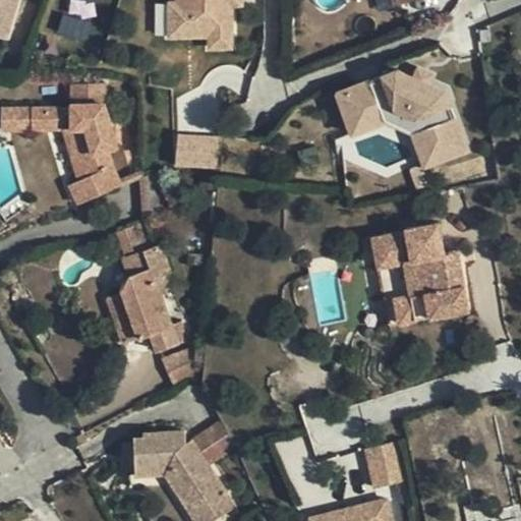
[(0,0),(0,40),(9,43),(20,0),(0,0)]
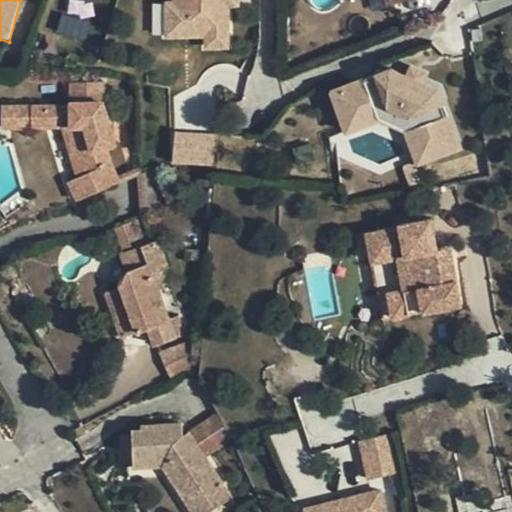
[(170,0),(170,6),(186,6),(187,37),(203,37),(203,48),(224,48),(224,7),(223,0),(170,0)]
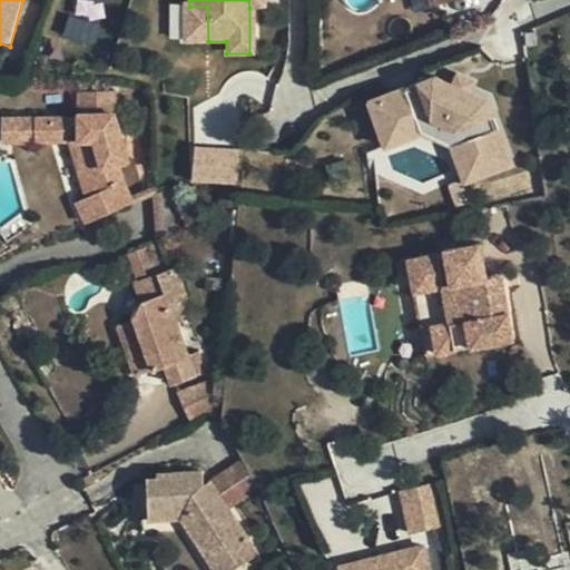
[(421,0),(424,10),(453,0),(421,0)]
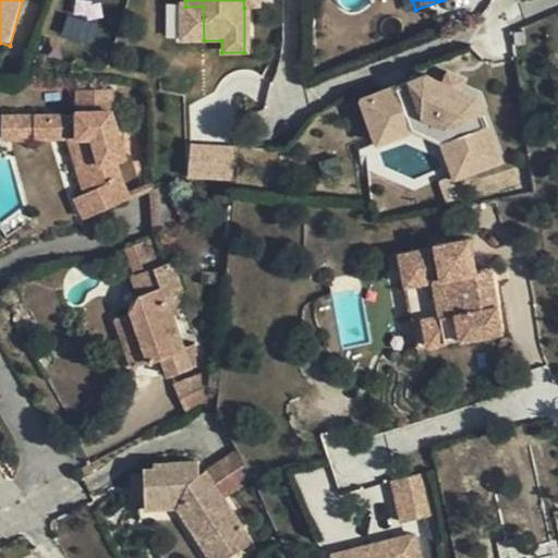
[(203,7),(185,7),(177,7),(178,40),(204,40),(203,7)]
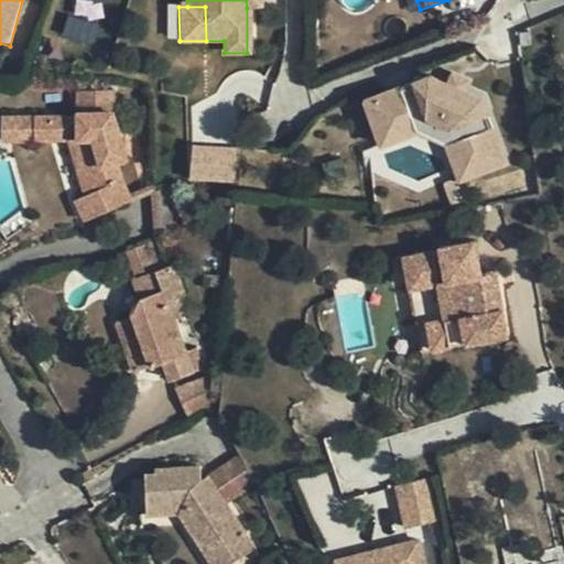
[(85,40),(89,21),(68,17),(64,35),(85,40)]
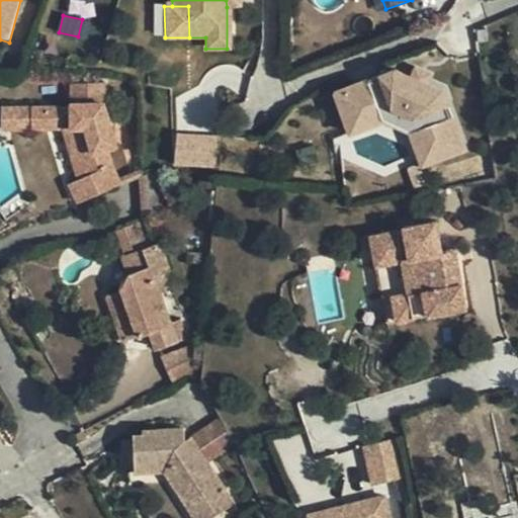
[(355,93),(367,125),(400,114),(417,118),(434,166),(467,153),(445,93),(399,76),(355,93)]
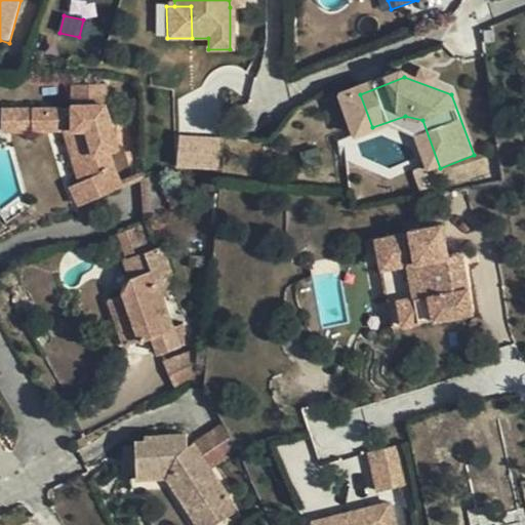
[(372,127),(360,94),(344,101),(358,140),(390,129),(420,137),(433,170),(440,168),(422,120),(405,116),(372,127)]
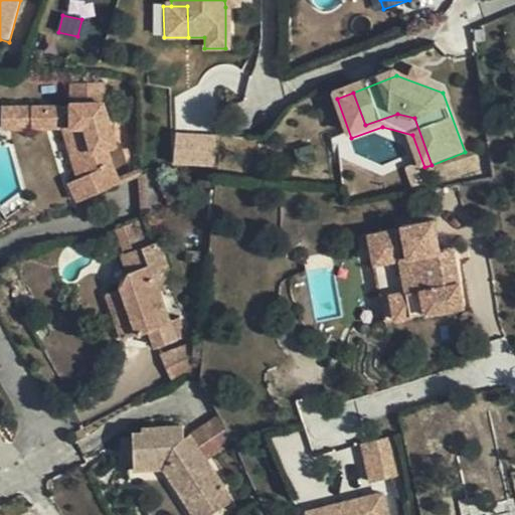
[(76,198),(118,179),(117,176),(106,150),(116,147),(103,100),(70,101),(69,105),(45,105),(45,126),(62,125),(78,177),(68,180),(76,198)]
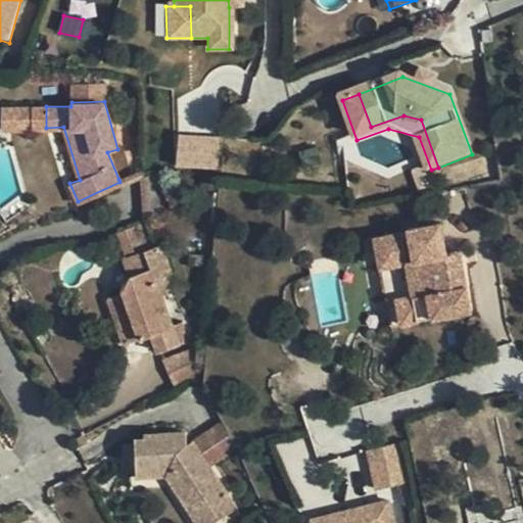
[(2,129),(46,128),(46,106),(2,106),(2,129)]
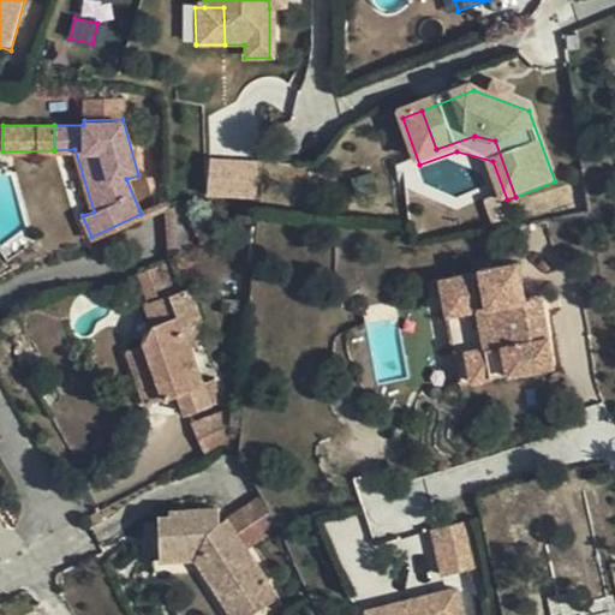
[(264,165),(216,163),(215,198),(263,201),(264,165)]
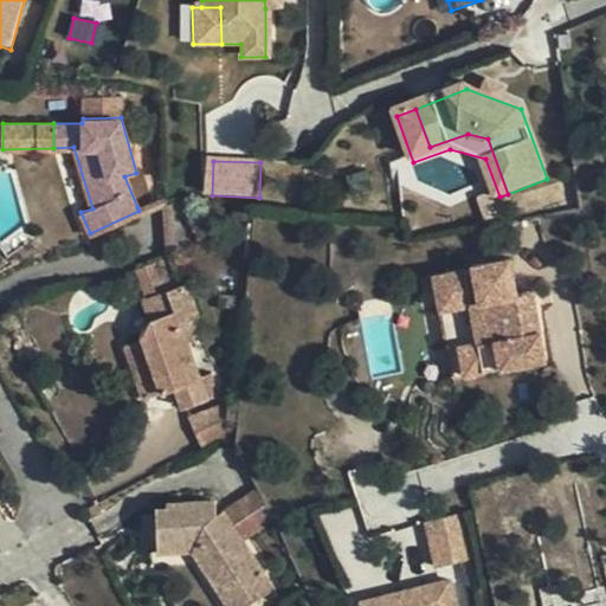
[(168,204),(163,197),(137,207),(139,211),(142,216),(162,207),(168,204)]
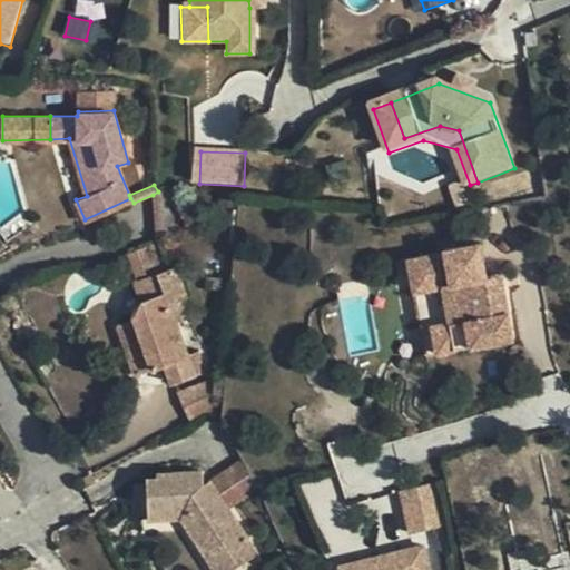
[(156,237),(192,226),(179,186),(158,192),(153,195),(156,237)]
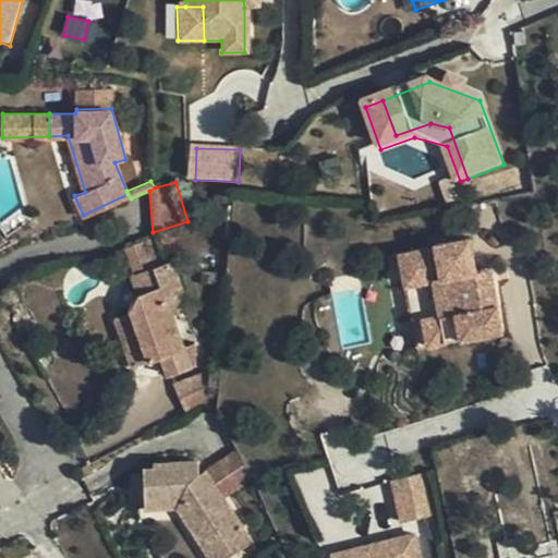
[(168,264),(158,237),(125,247),(136,274),(133,275),(138,294),(128,315),(116,319),(132,366),(150,360),(147,352),(160,349),(162,355),(171,375),(196,365),(196,343),(184,347),(170,308),(184,302),(180,293),(184,291),(172,262),(168,264)]
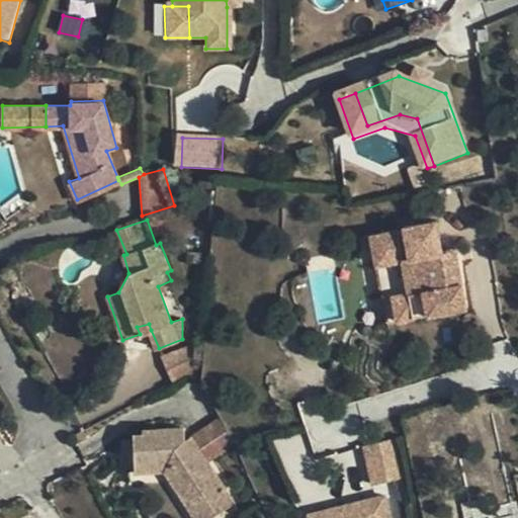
[(465,309),(458,264),(450,265),(448,251),(441,252),(436,222),(404,228),(405,231),(381,235),(386,263),(403,260),(413,319),(465,309)]
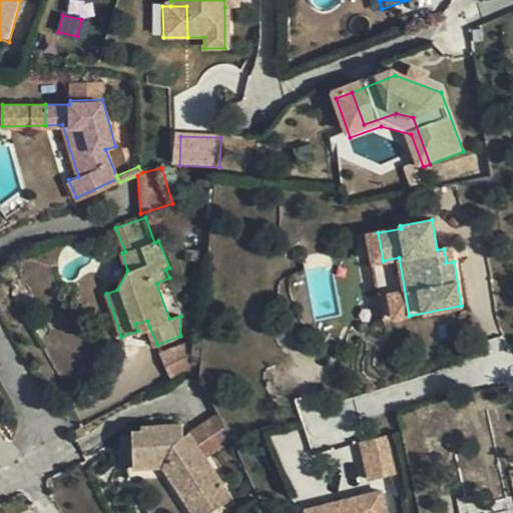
[(409,316),(399,258),(383,261),(378,232),(368,234),(383,320),(409,316)]
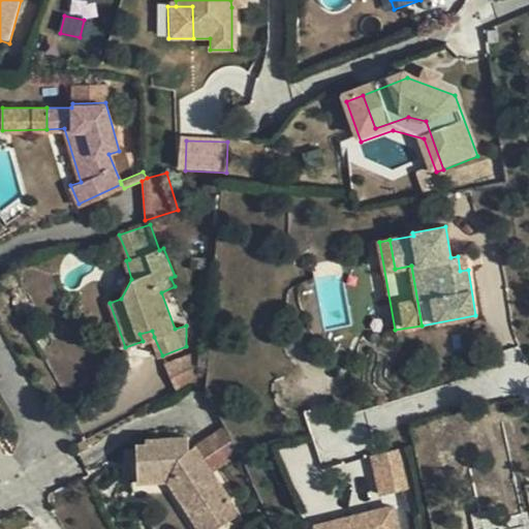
[(468,270),(465,255),(458,256),(460,271),(468,270)]
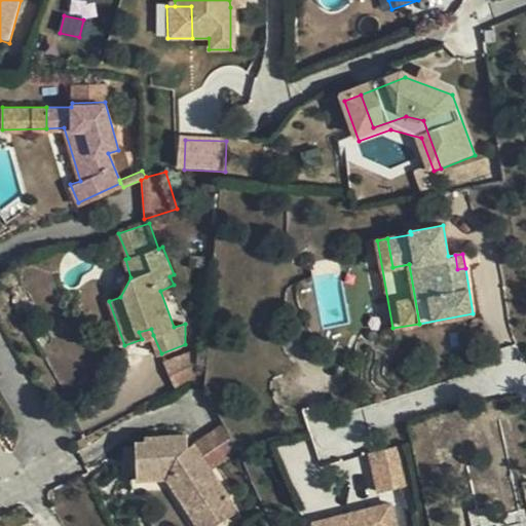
[(151,329),(139,332),(142,339),(153,335),(151,329)]
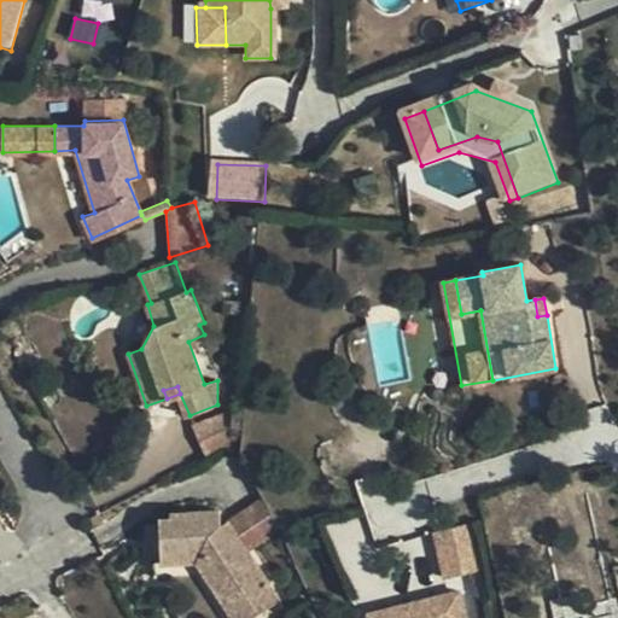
[(228,414),(192,426),(204,458),(228,445),(228,414)]
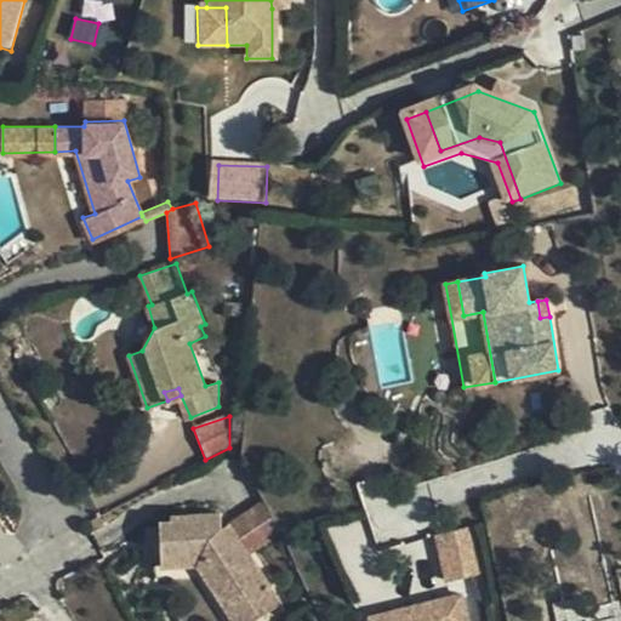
[(279,530),(278,528),(263,497),(229,522),(235,531),(250,554),(280,534),(279,530)]
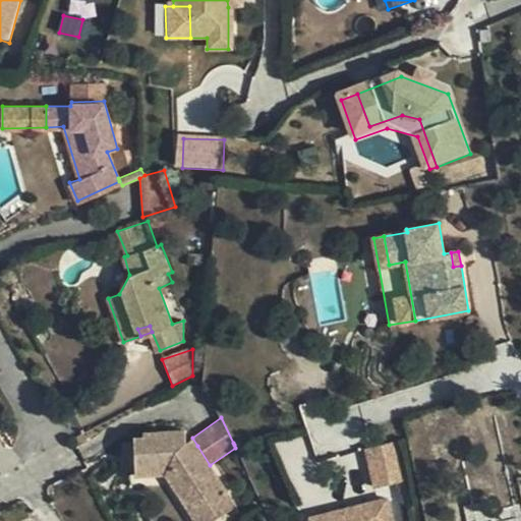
[(190,449),(185,442),(184,429),(143,431),(143,436),(134,437),(135,473),(169,472),(190,506),(208,496),(212,503),(228,493),(210,465),(197,446),(190,449)]
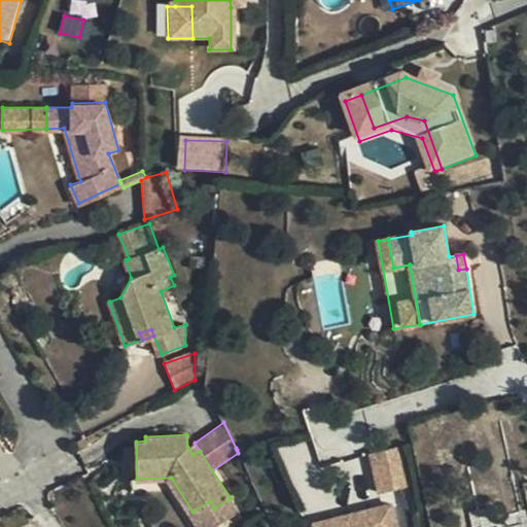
[(200,451),(195,443),(187,447),(192,454),(200,451)]
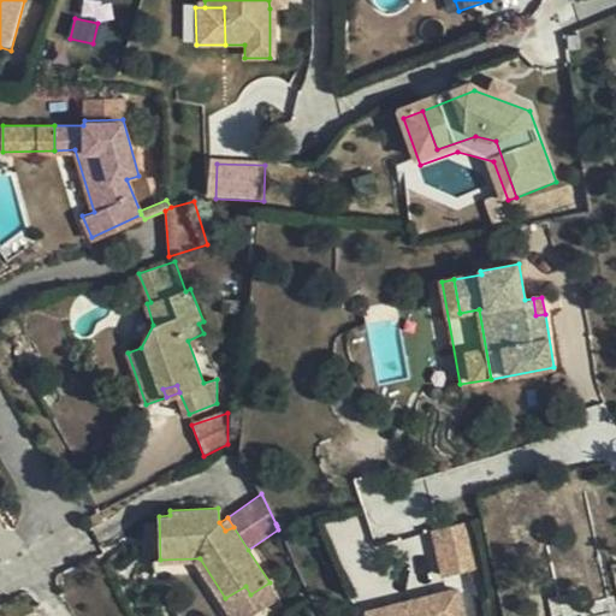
[(355,517),(332,523),(345,582),(369,576),(355,517)]
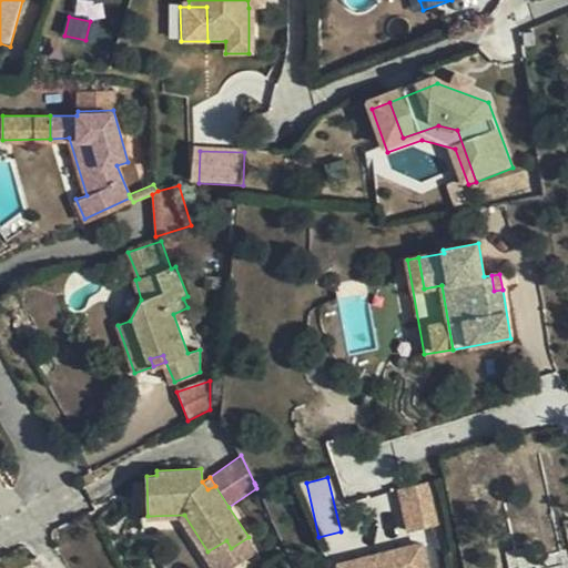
[(430,477),(398,485),(407,528),(440,521),(430,477)]
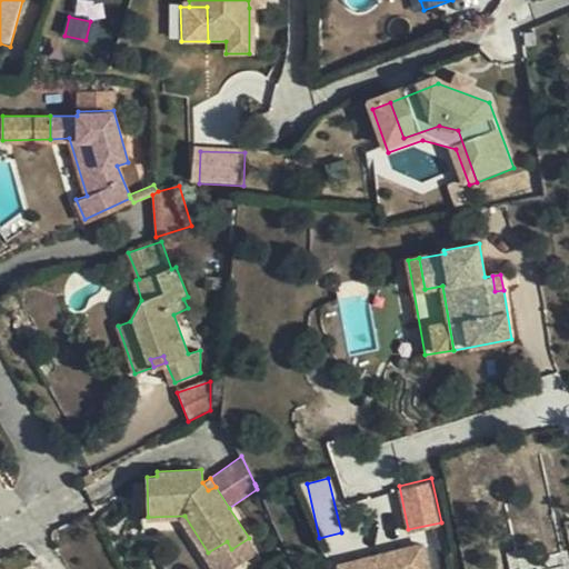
[(222,568),(256,548),(249,538),(231,549),(227,541),(208,552),(219,568),(222,568)]
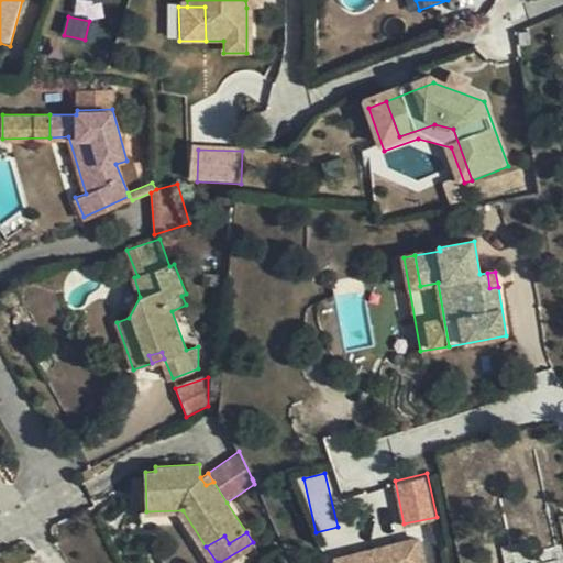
[(421,562),(416,537),(333,554),(334,562),(421,562)]
